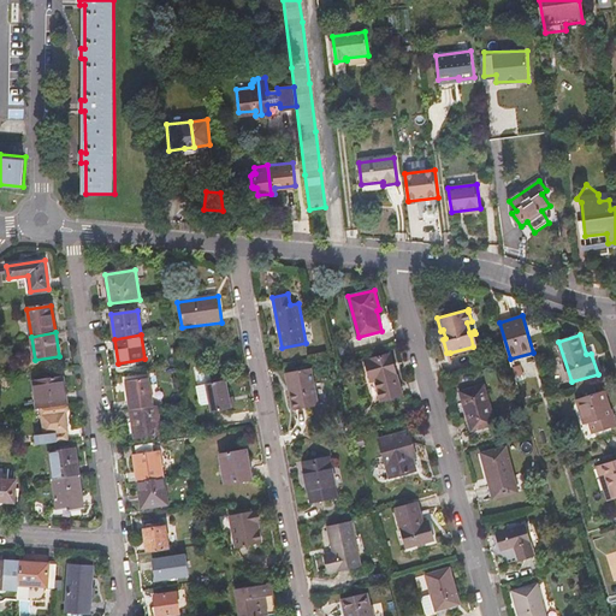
[(391,353),(367,360),(372,380),(375,379),(381,400),(402,395),(391,353)]
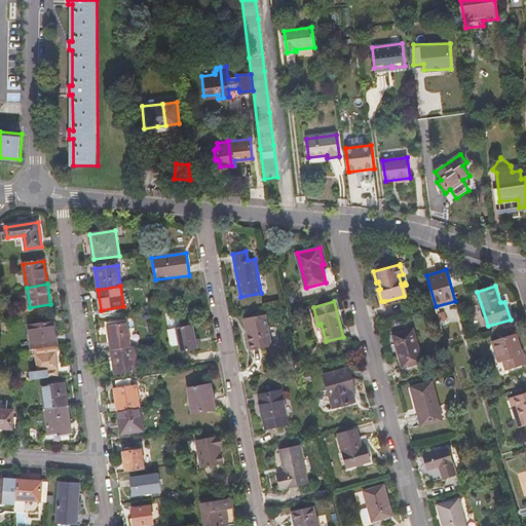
[(446,312),(438,314),(441,323),(449,321),(446,312)]
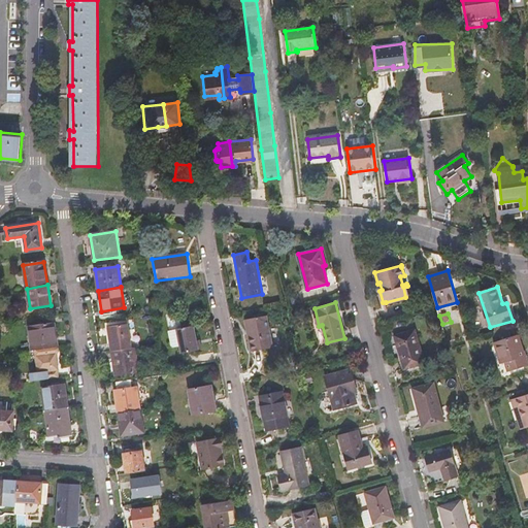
[(266,316),(245,320),(252,351),(272,348),(266,316)]
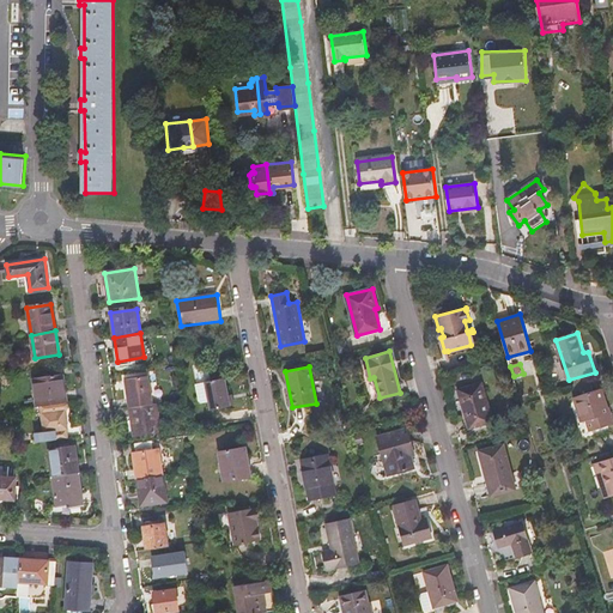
[(66,402),(68,402),(64,375),(35,380),(38,406),(66,402)]
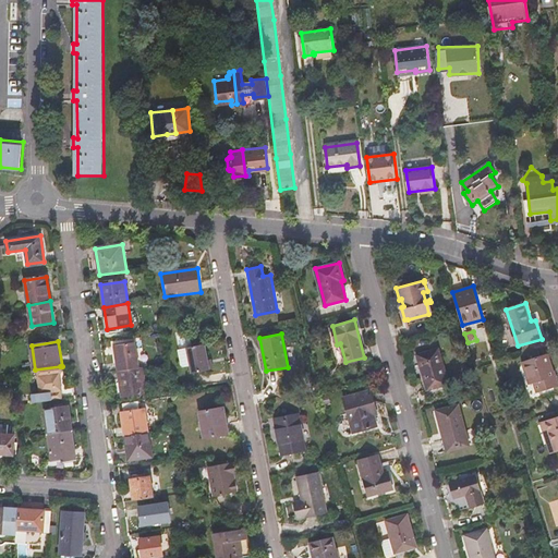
[(116,346),(119,371),(140,368),(135,343),(116,346)]
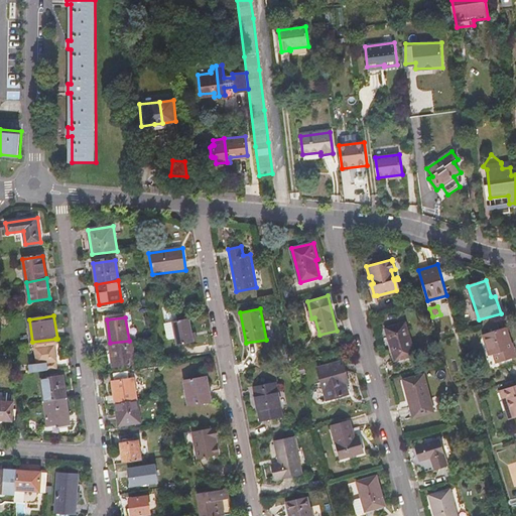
[(172,321),(175,338),(176,346),(195,343),(189,318),(172,321)]
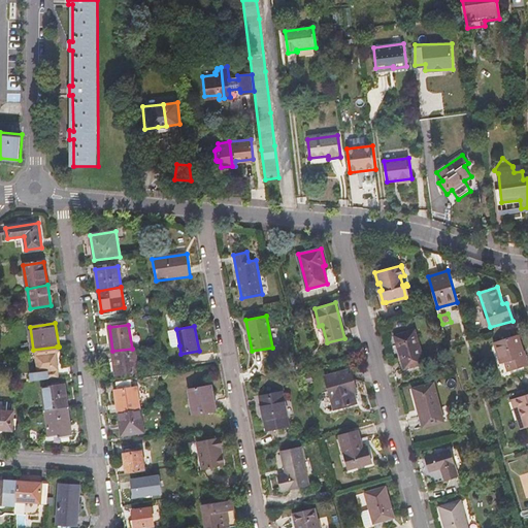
[(173,347),(179,345),(176,329),(170,331),(173,347)]
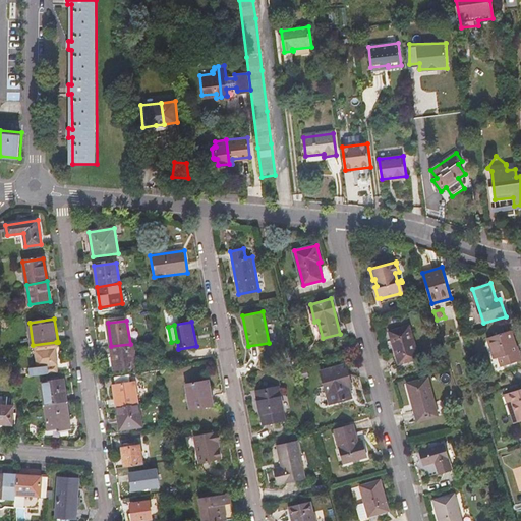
[(411,326),(390,331),(400,364),(420,358),(411,326)]
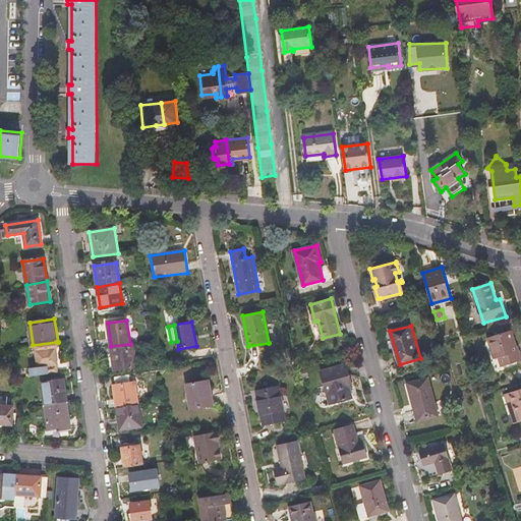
[(512,331),(488,338),(496,359),(500,358),(503,366),(520,361),(520,354),(519,349),(518,349),(512,331)]
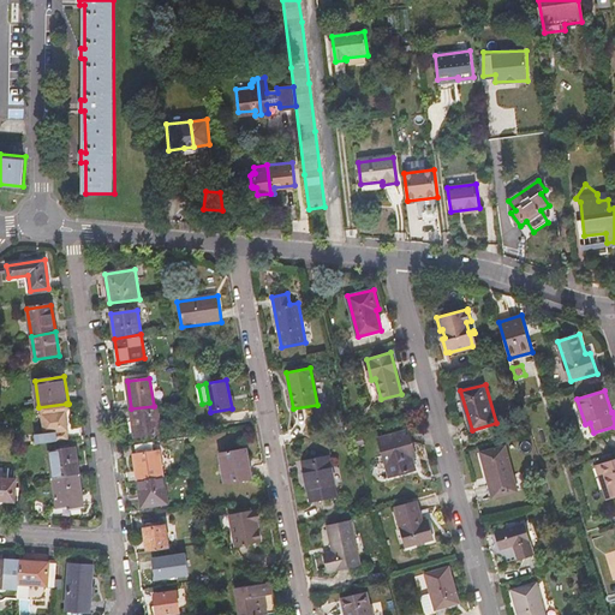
[(67,405),(66,404),(39,407),(33,408),(34,416),(42,415),(45,434),(35,435),(36,443),(67,440),(66,430),(67,430),(65,411),(66,411),(67,411),(67,410),(69,408),(69,407),(67,406),(67,405)]
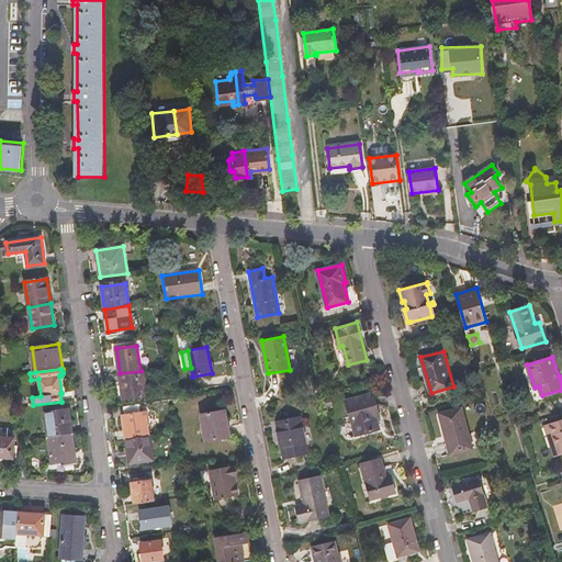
[(141,371),(120,373),(123,400),(147,396),(144,370),(141,371)]
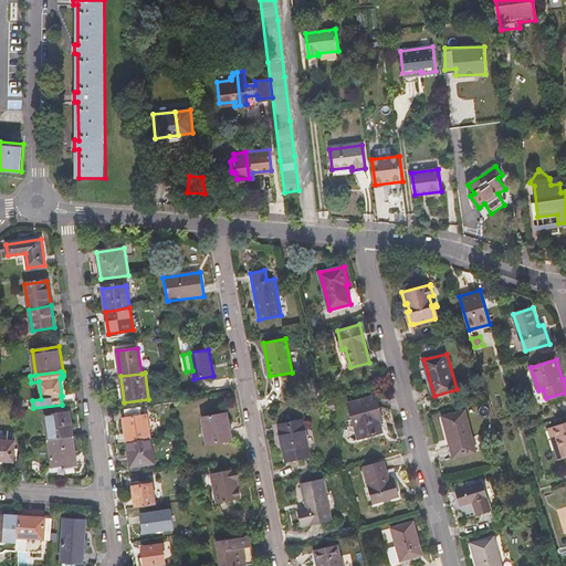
[(376,396),(348,404),(358,438),(383,431),(380,420),(384,419),(376,396)]
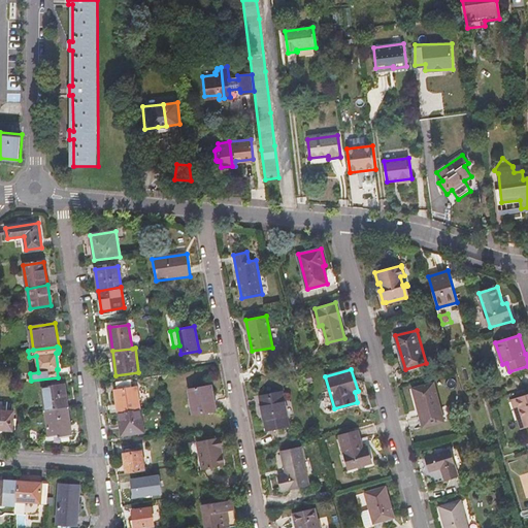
[(434,384),(414,390),(419,409),(425,428),(446,422),(434,384)]
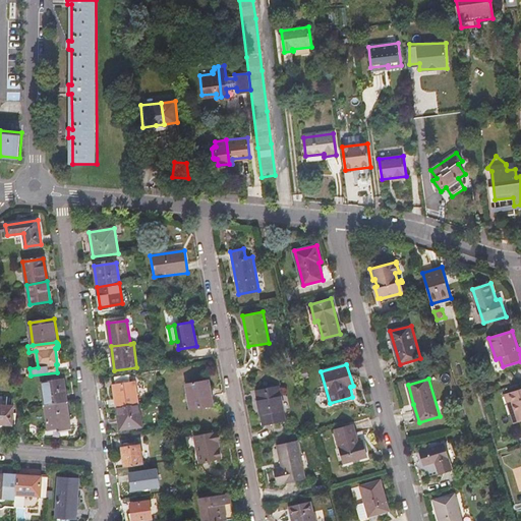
[(44,405),(67,402),(64,380),(41,383),(44,405)]
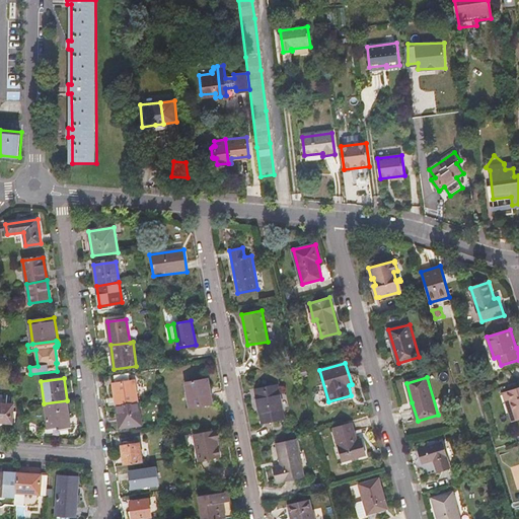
[(208,379),(184,383),(189,408),(212,404),(208,379)]
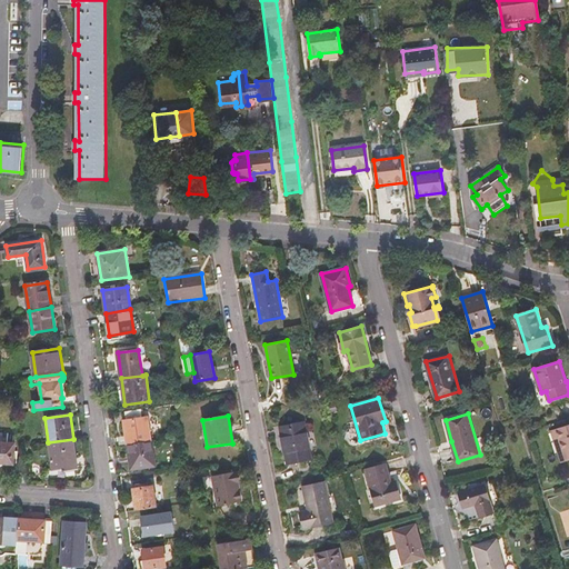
[(125,420),(128,445),(151,441),(148,418),(125,420)]
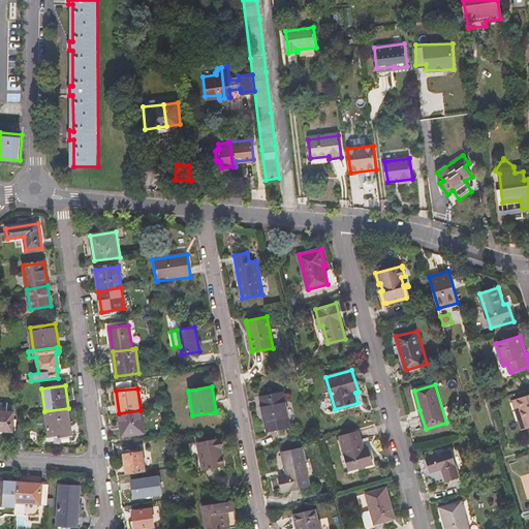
[(282,392),(272,395),(272,398),(261,400),(263,407),(261,407),(263,413),(265,413),(269,432),(289,428),(282,392)]
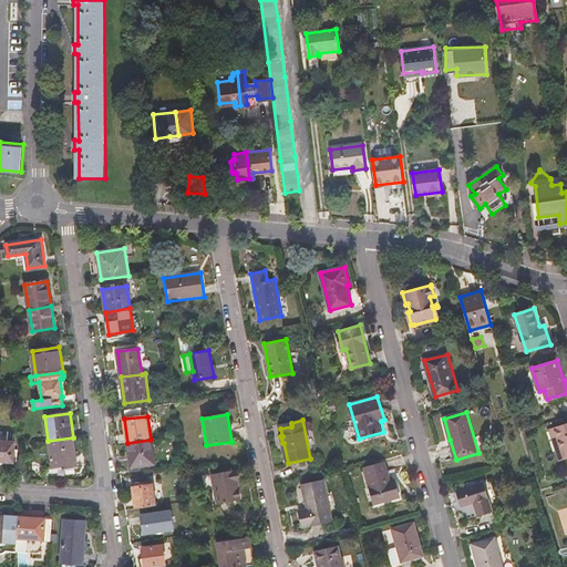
[(558,436),(566,459),(566,424),(550,430),(553,437),(558,436)]
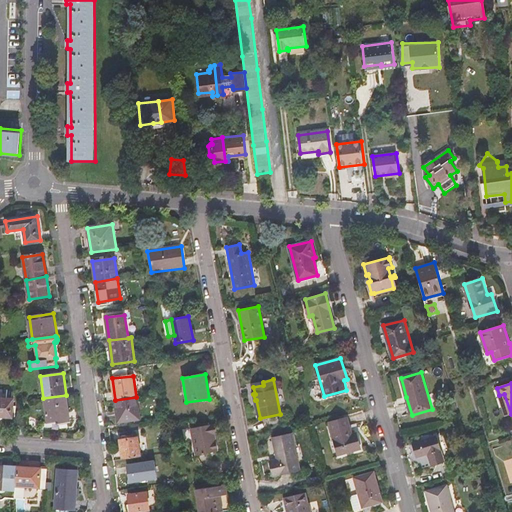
[(506,416),(511,414),(504,394),(499,395),(506,416)]
